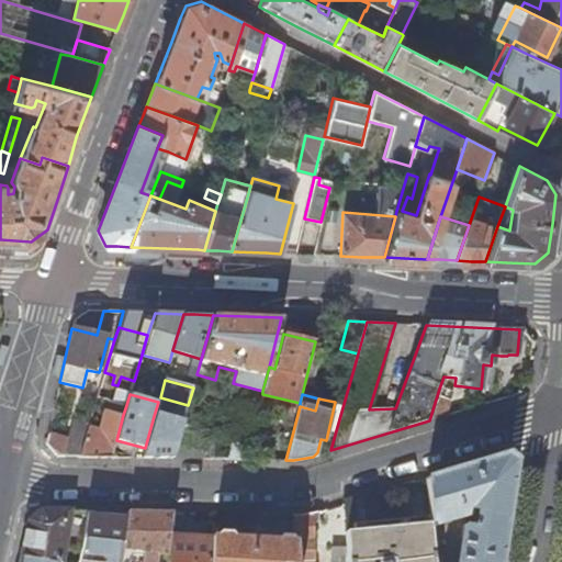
[(242,402),(227,459),(247,460),(259,406),(242,402)]
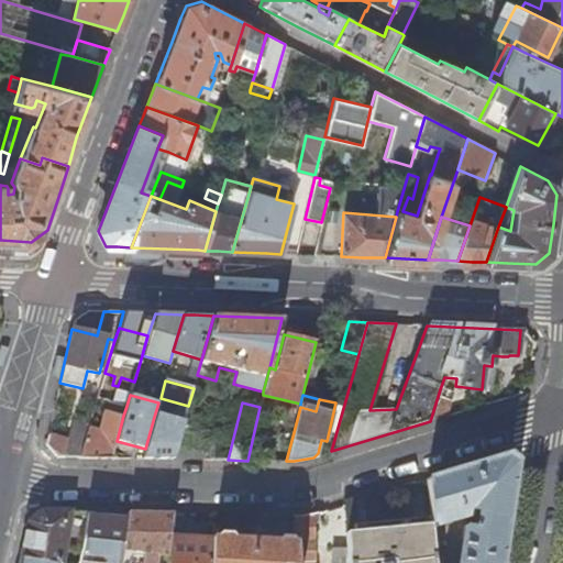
[(99,433),(87,430),(87,431),(78,457),(100,459),(111,459),(117,441),(123,416),(106,411),(99,433)]
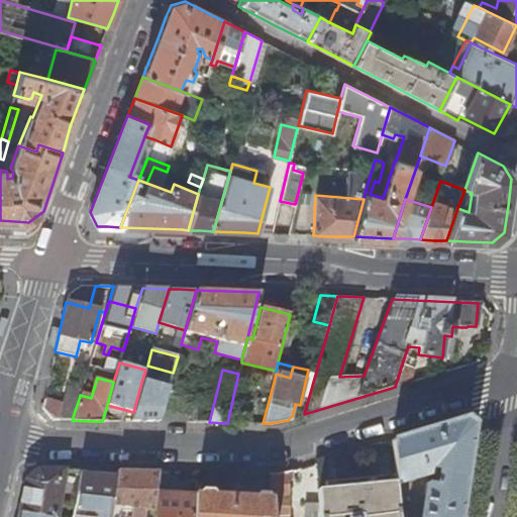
[(168,391),(141,383),(133,412),(131,421),(146,421),(159,421),(163,409),(168,391)]
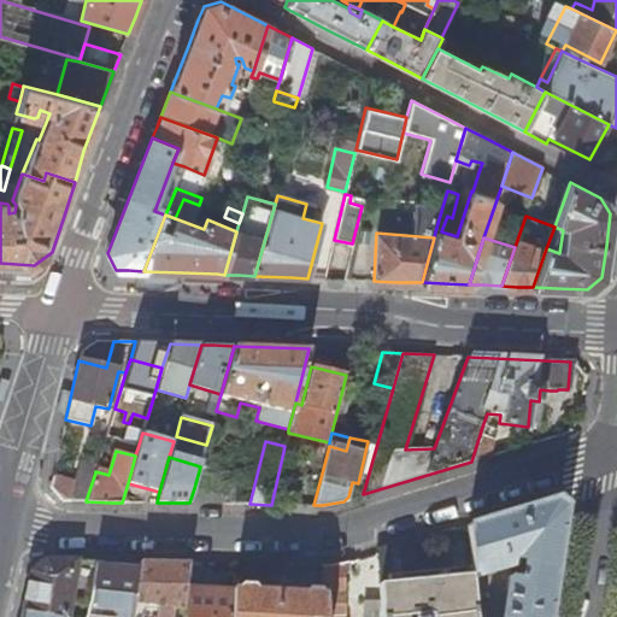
[(234,466),(203,458),(200,466),(194,488),(225,498),(234,466)]
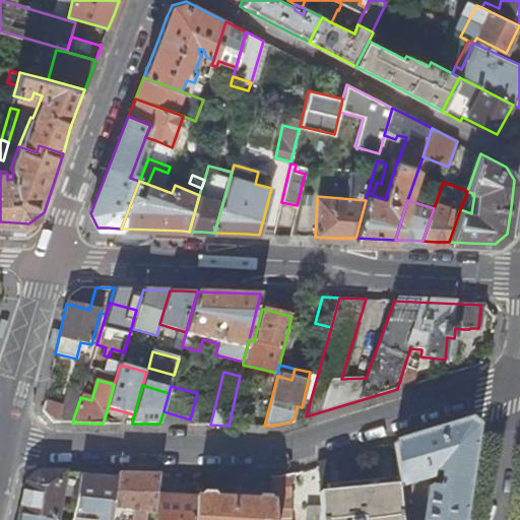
[(66,395),(80,398),(80,397),(81,394),(67,389),(66,395)]
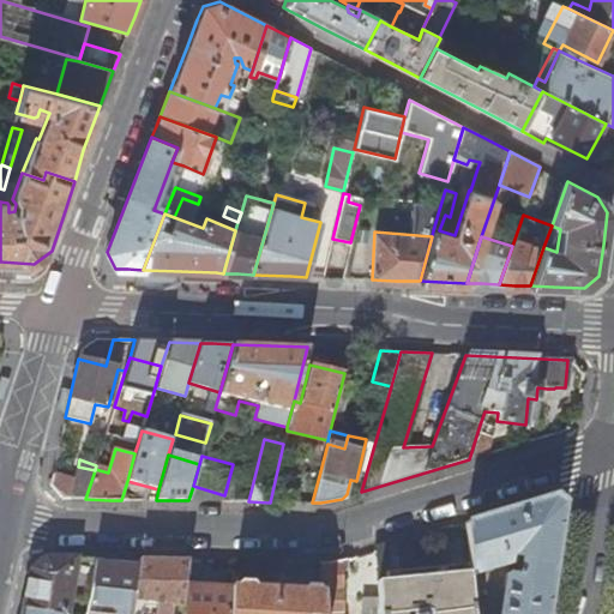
[(95,470),(78,467),(74,480),(52,474),(49,483),(61,498),(85,499),(95,470)]
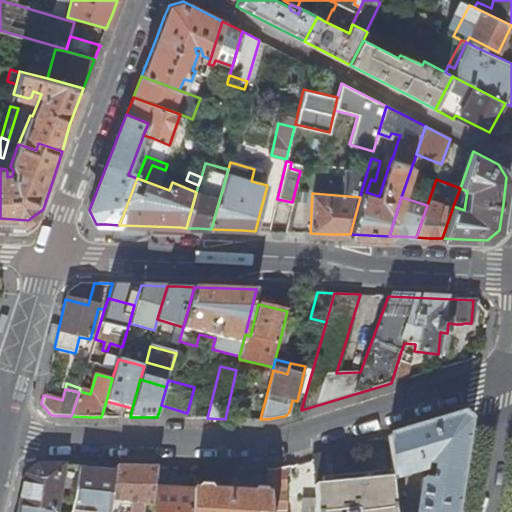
[(455,511),(458,496),(469,423),(457,414),(388,436),(392,477),(395,511),(405,511),(403,495),(400,496),(398,478),(424,472),(425,466),(434,467),(433,478),(427,478),(427,480),(421,479),(416,511),(455,511)]
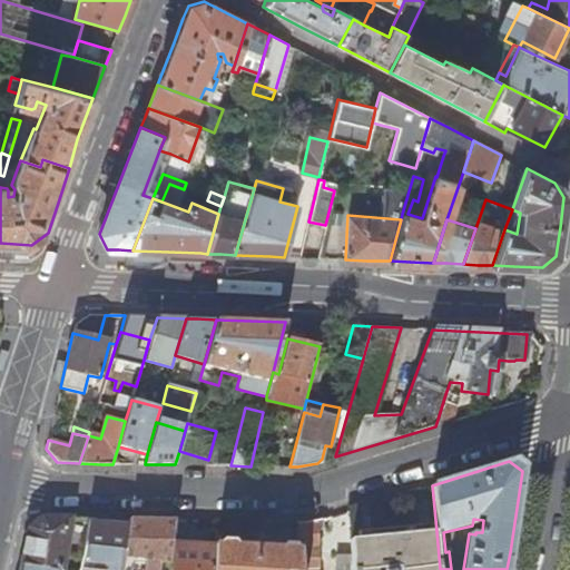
[(71,551),(80,552),(86,523),(86,518),(41,518),(28,528),(25,542),(20,563),(52,569),(61,569),(64,561),(70,562),(71,551)]
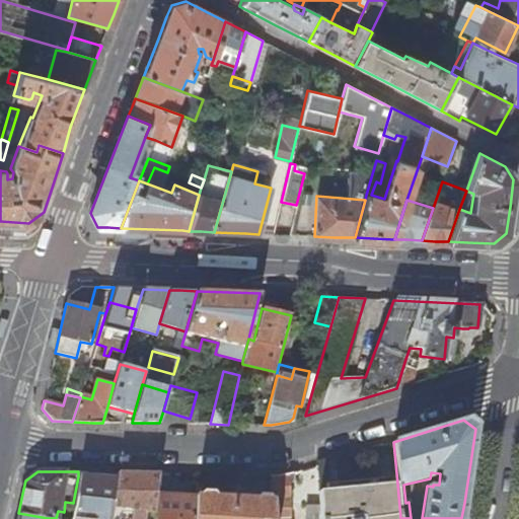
[(143,511),(154,513),(156,497),(158,474),(158,473),(140,473),(118,472),(117,482),(113,508),(133,510),(131,518),(143,518),(144,515),(143,511)]
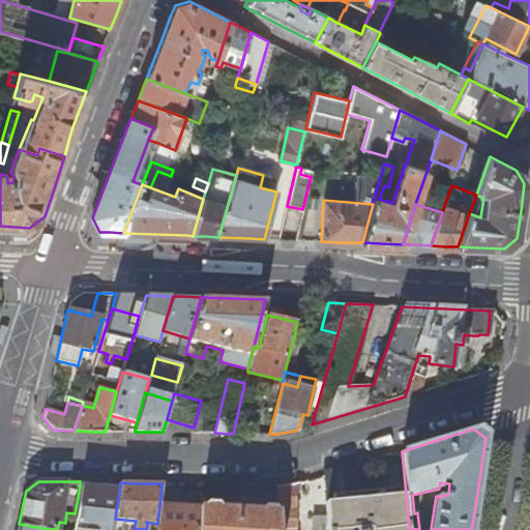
[(299,491),(298,482),(293,483),(282,486),(275,486),(276,509),(277,529),(294,529),(293,492),(299,491)]
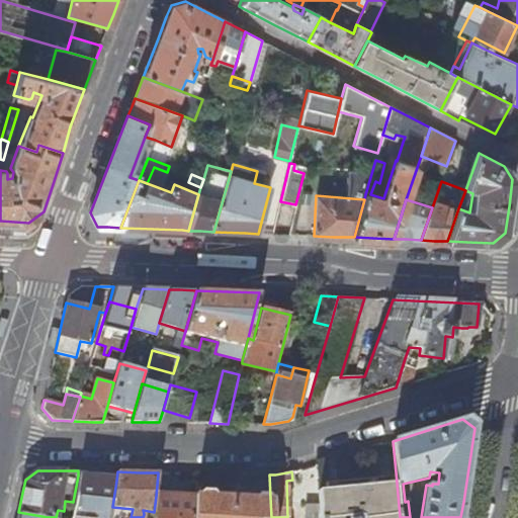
[(70,517),(110,517),(112,507),(116,481),(78,476),(73,502),(70,517)]
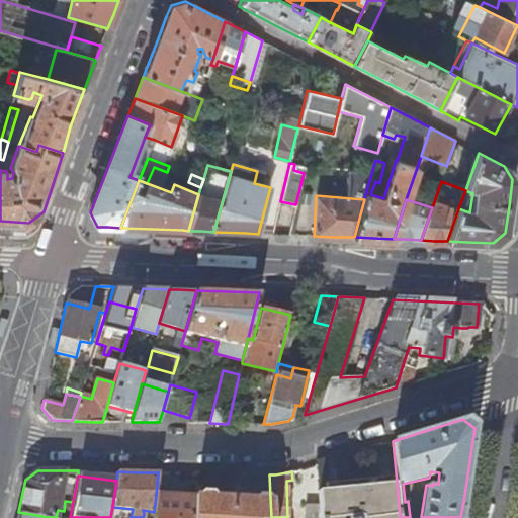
[(400,517),(397,483),(318,490),(319,505),(319,517),(400,517)]
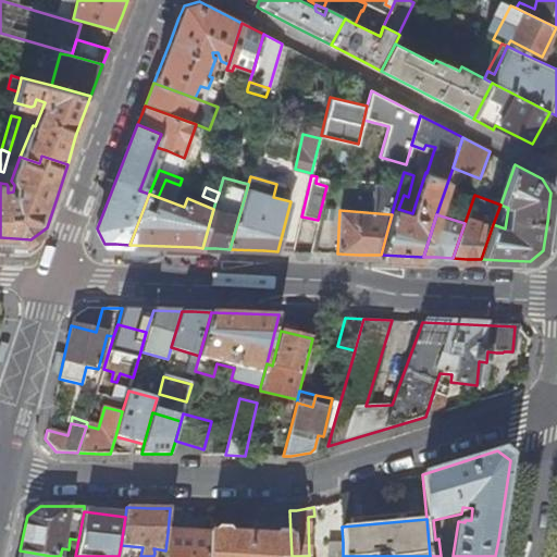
[(292,556),(291,535),(210,531),(210,535),(208,556),(292,556)]
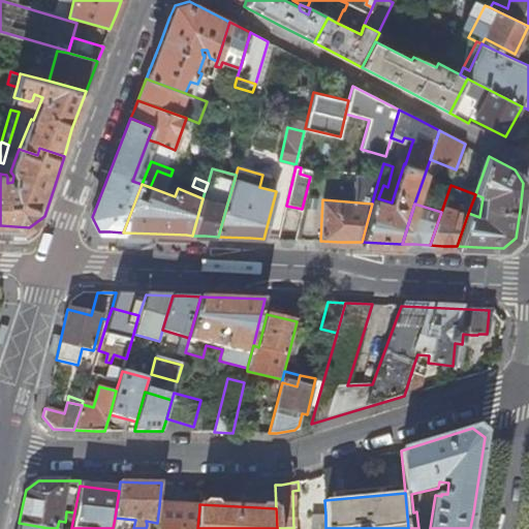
[(156,528),(197,528),(199,508),(159,506),(157,523),(156,528)]
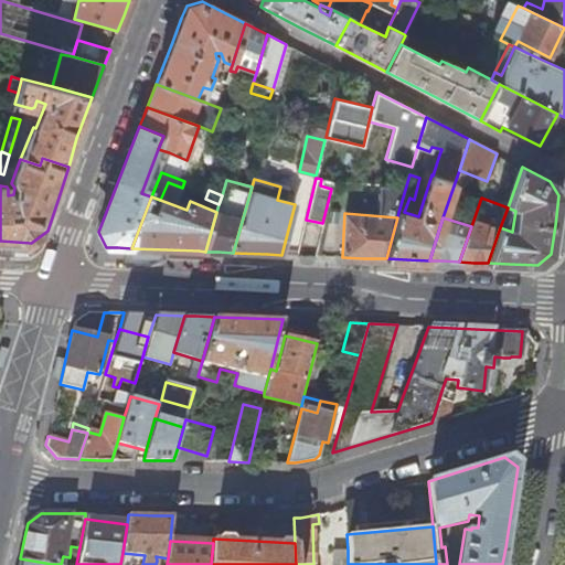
[(333,564),(348,564),(348,551),(333,550),(333,564)]
